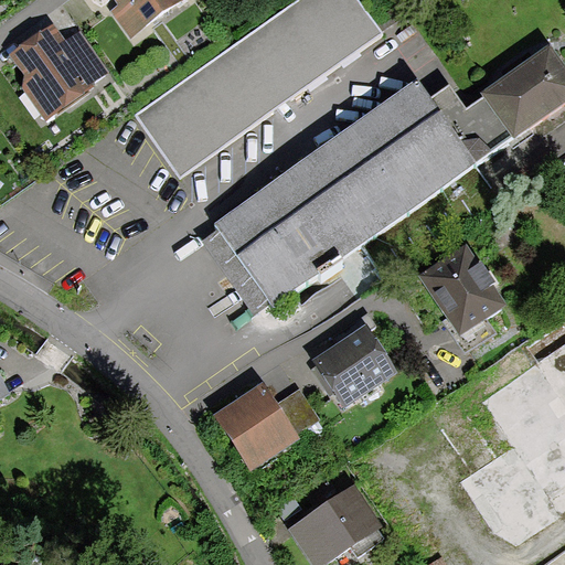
[(179,0),(113,0),(141,38),(185,8),(179,0)]
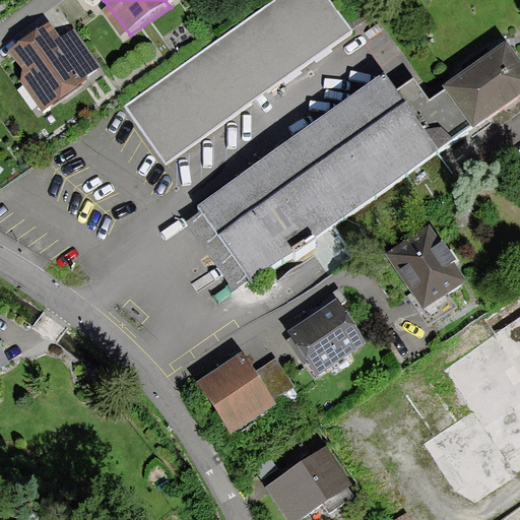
[(328,0),(279,0),(121,111),(164,172),(355,39),(328,0)]
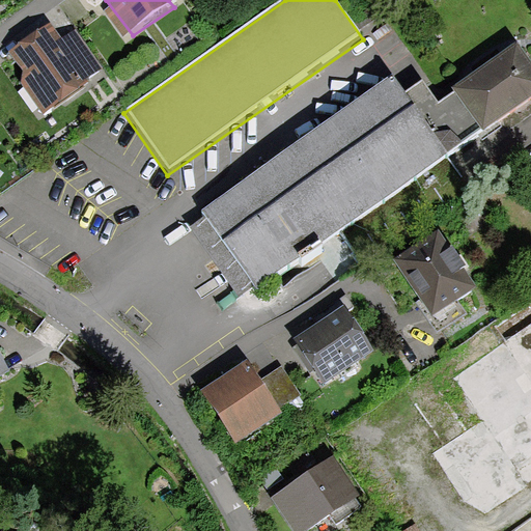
[(50,33),(15,55),(49,107),(82,85),(79,80),(95,70),(74,36),(58,46),(50,33)]
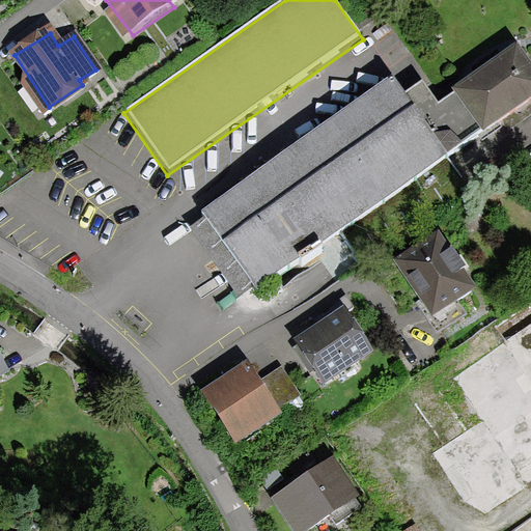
[(530,58),(518,39),(452,86),(455,90),(483,131),(530,96),(530,58)]
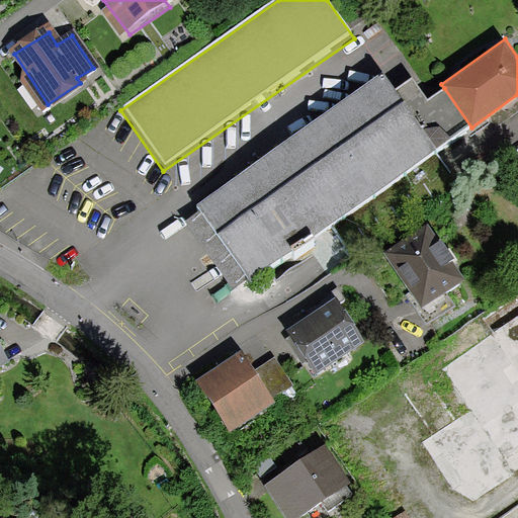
[(381,74),(190,206),(195,213),(186,220),(234,288),(248,278),(251,283),(437,152),(394,91),(381,74)]
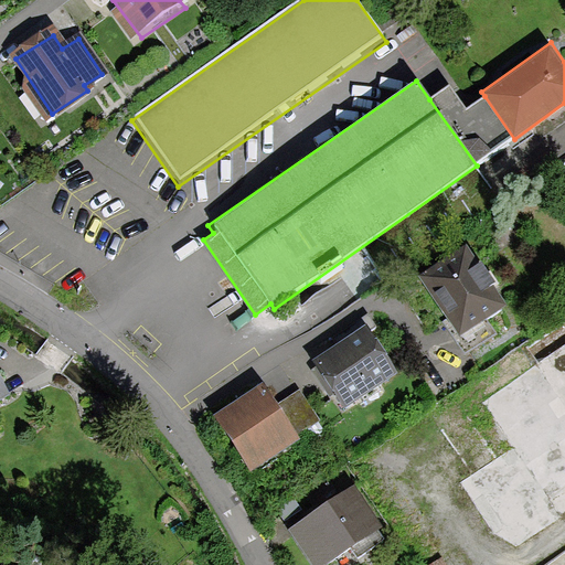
[(514,139),(484,96),(467,109),(450,85),(429,99),(477,166),(514,139)]
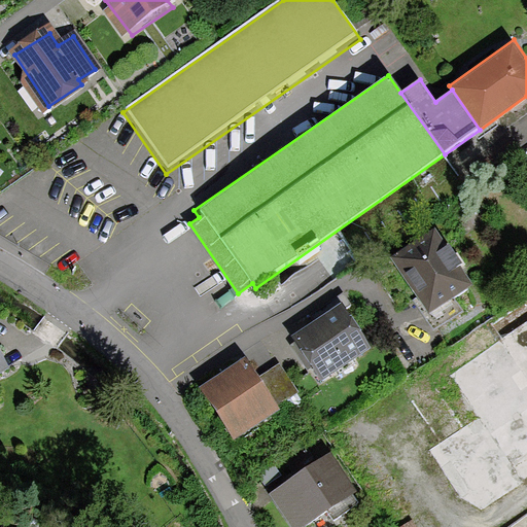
[(438,227),(391,256),(417,296),(412,300),(431,330),(464,311),(455,296),(475,284),(438,227)]
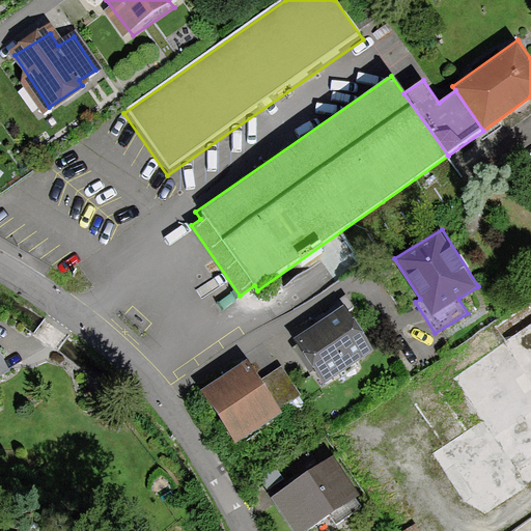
[(354,306),(345,296),(340,299),(343,304),(348,310),(354,306)]
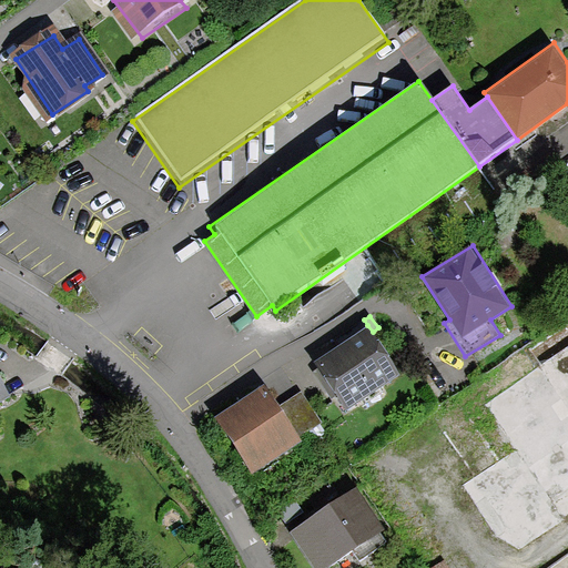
[(367,325),(315,361),(320,367),(314,372),(332,398),(337,395),(346,411),(401,374),(373,332),(367,325)]
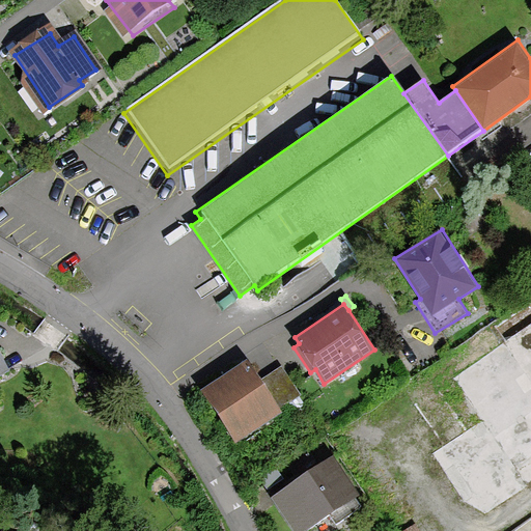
[(477,515),(530,482),(530,311),(445,364),(475,415),(432,441),(477,515)]
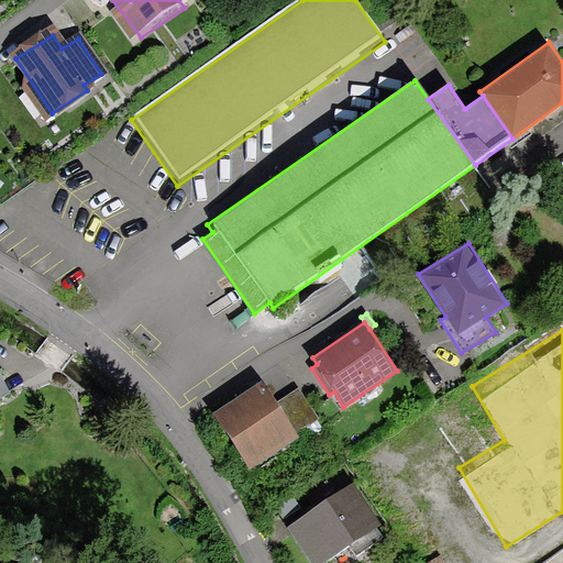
[(0,398),(11,393),(0,374),(0,398)]
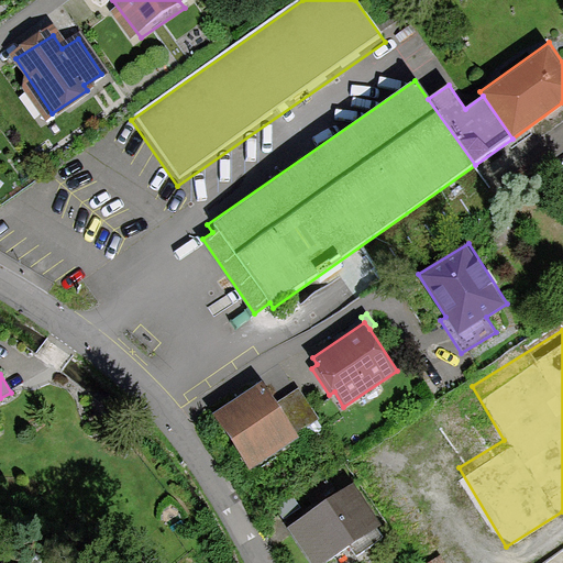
[(264,381),(213,414),(251,470),(300,438),(297,432),(277,403),(264,381)]
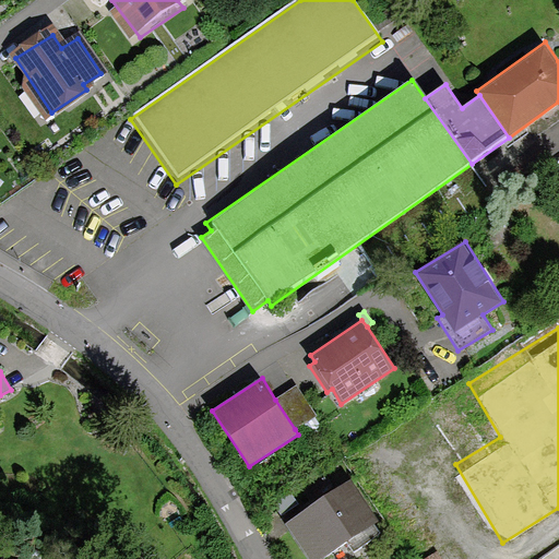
[(275,400),(295,429),(317,416),(295,384),(275,400)]
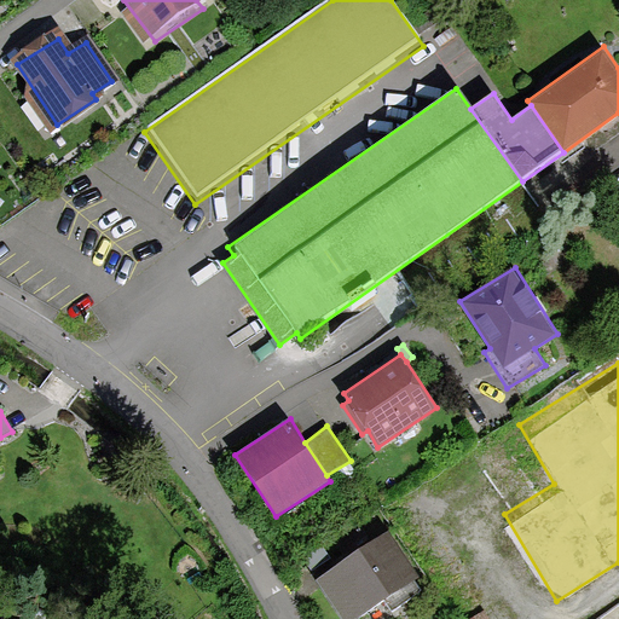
[(389,531),(317,580),(342,618),(356,618),(387,597),(393,607),(421,588),(415,578),(420,574),(389,531)]
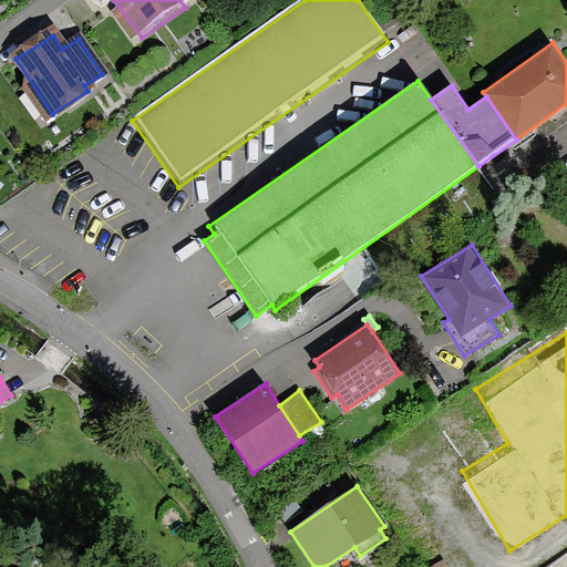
[(296,498),(277,511),(285,524),(303,511),(296,498)]
